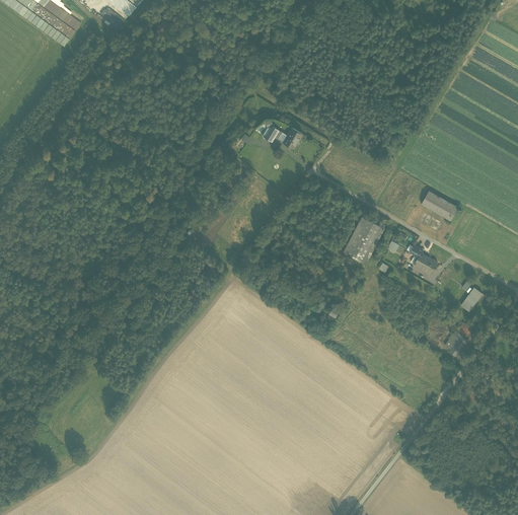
[(0,2),(70,43),(84,19),(51,0),(24,0),(23,3),(17,0),(0,0),(0,2)]
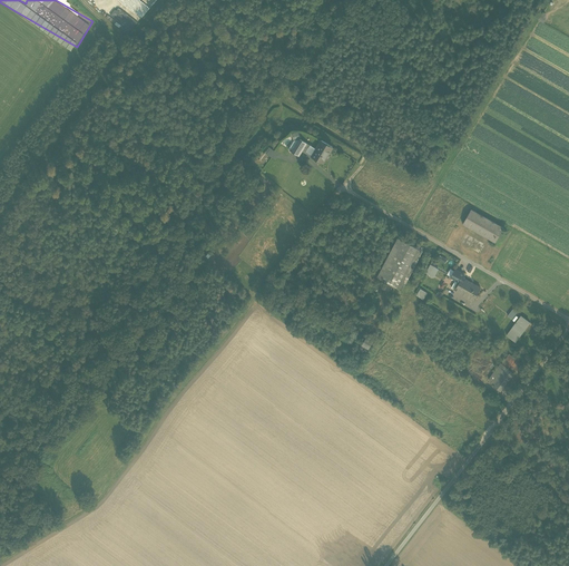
[(300,140),(294,148),(292,147),(290,150),(300,156),(302,152),(304,149),(307,150),(310,146),(300,140)]
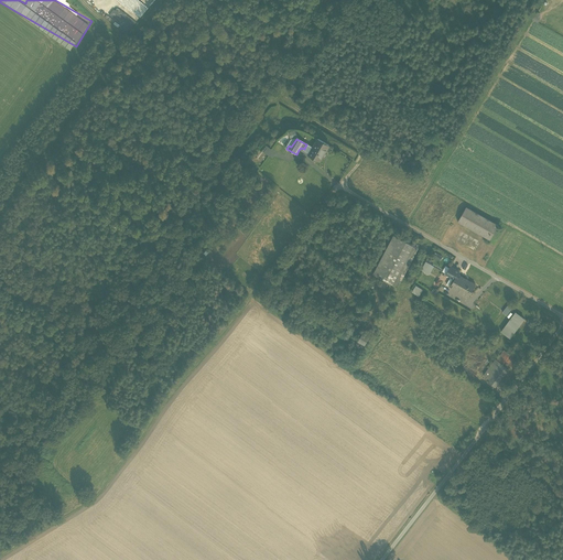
[(329,147),(317,140),(313,149),(309,155),(320,162),(329,147)]
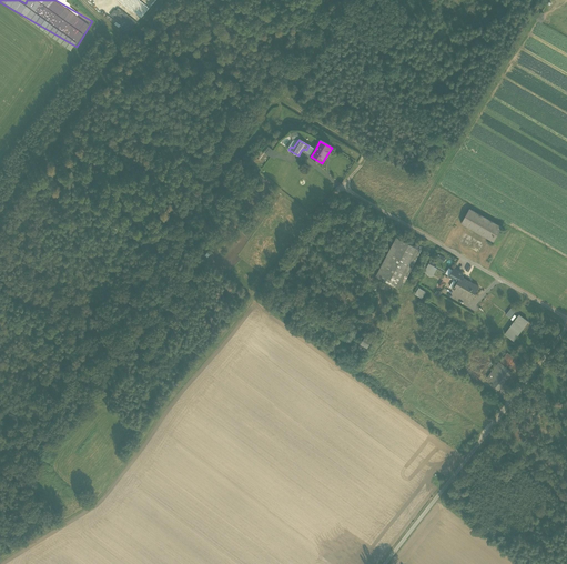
[(315,150),(309,145),(306,150),(303,149),(301,151),(311,157),(315,150)]
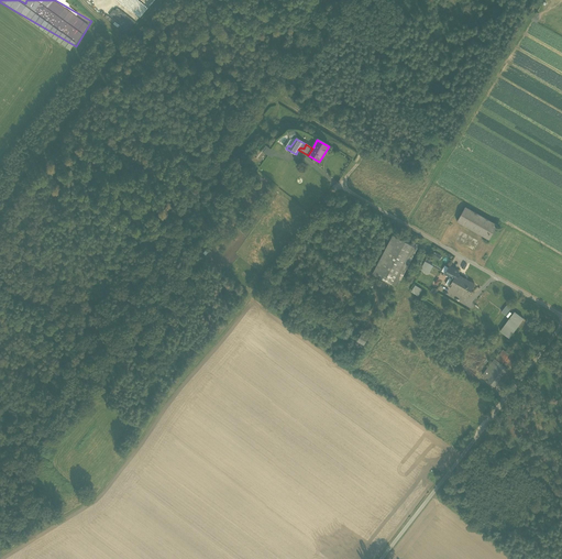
[(266,156),(271,151),(266,146),(262,152),(266,156)]
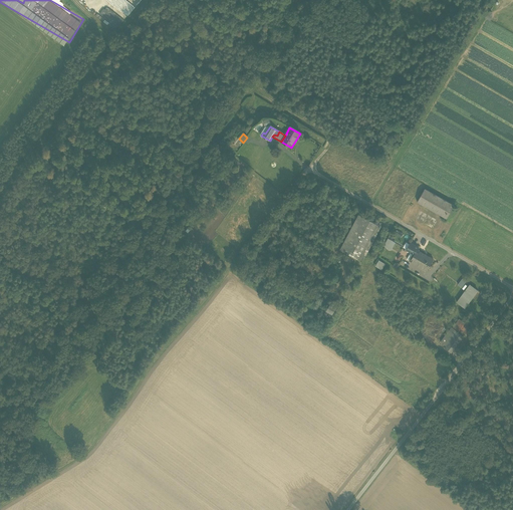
[(453,206),(424,190),(417,203),(446,219),(453,206)]
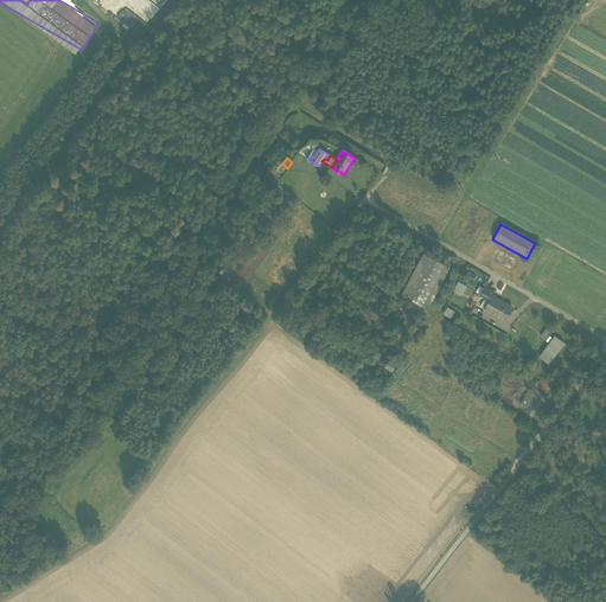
[(450,267),(423,253),(401,295),(428,309),(450,267)]
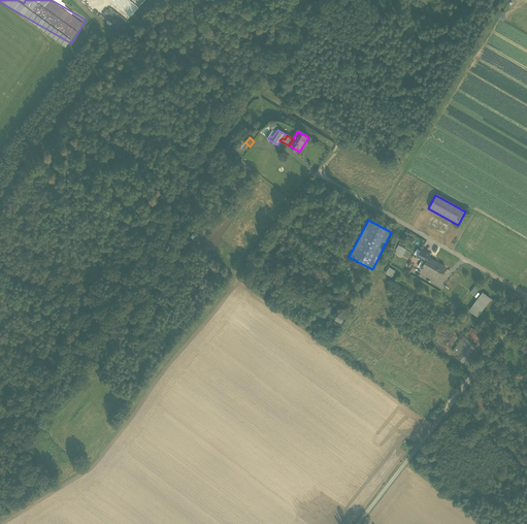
[(405,250),(401,248),(397,255),(401,258),(405,250)]
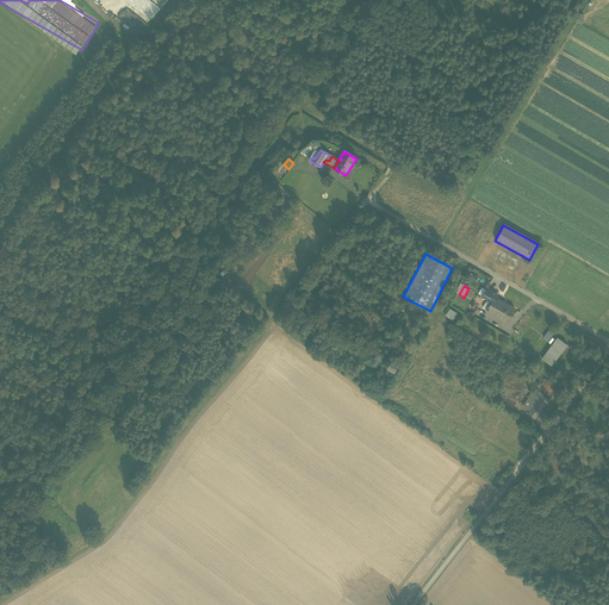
[(496,294),(486,288),(482,297),(488,300),(483,309),(486,311),(493,297),(495,297),(496,294)]
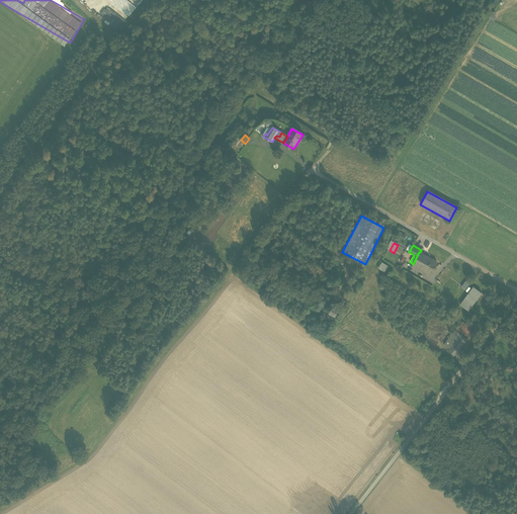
[(420,252),(419,252),(413,264),(421,268),(428,257),(420,252)]
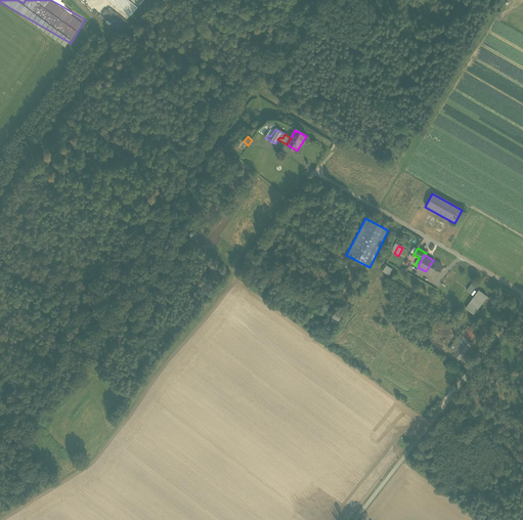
[(441,265),(433,260),(426,271),(434,276),(441,265)]
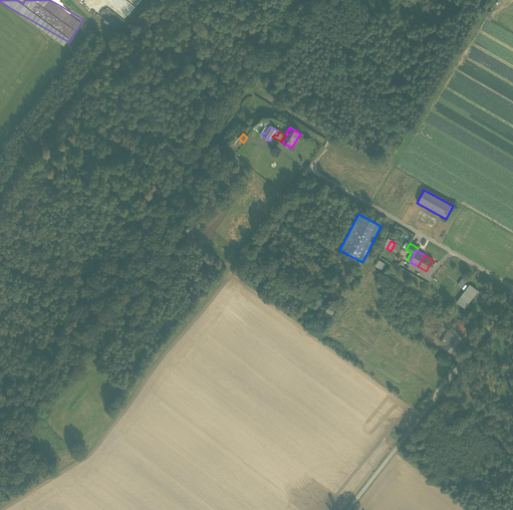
[(378,260),(374,266),(381,270),(386,264),(378,260)]
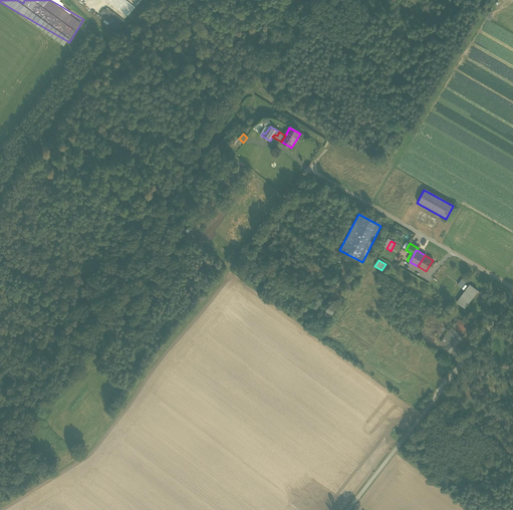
[(270,279),(265,276),(261,281),(266,284),(270,279)]
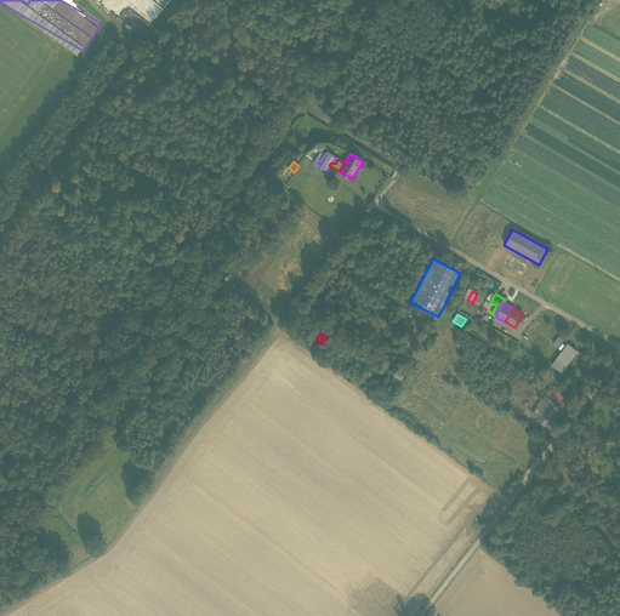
[(567,344),(551,366),(561,374),(576,352),(567,344)]
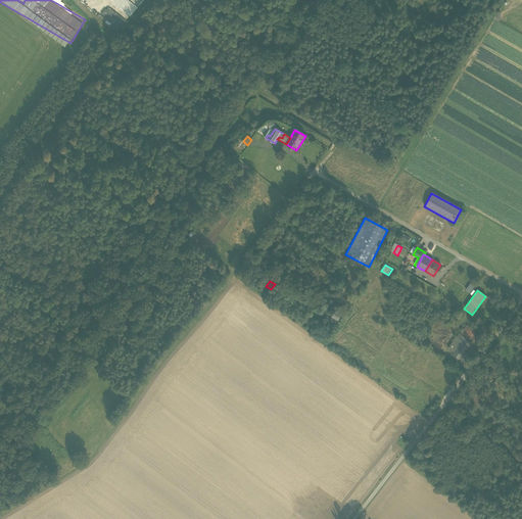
[(342,313),(336,309),(332,315),(338,319),(342,313)]
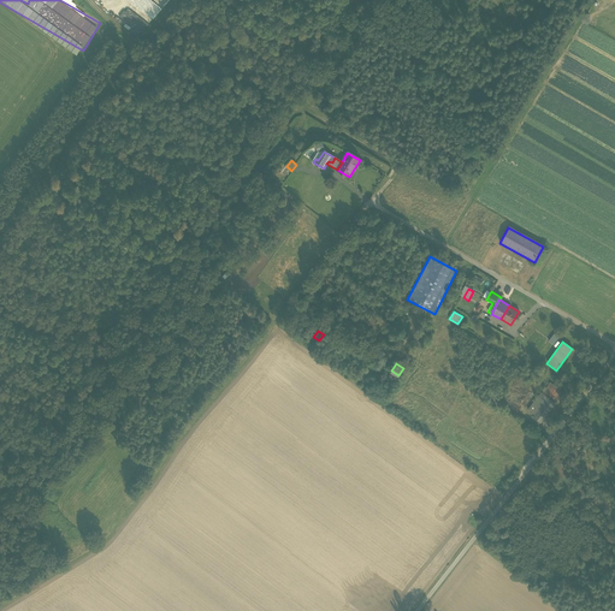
[(563,393),(550,383),(542,393),(555,403),(563,393)]
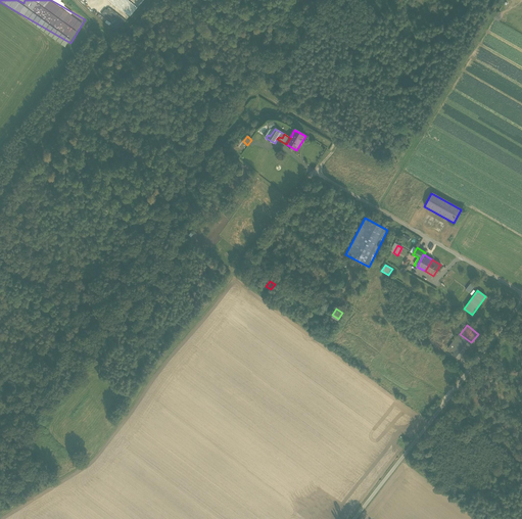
[(459,333),(447,348),(451,350),(449,351),(453,354),(452,355),(459,359),(471,342),(460,334),(459,333)]
